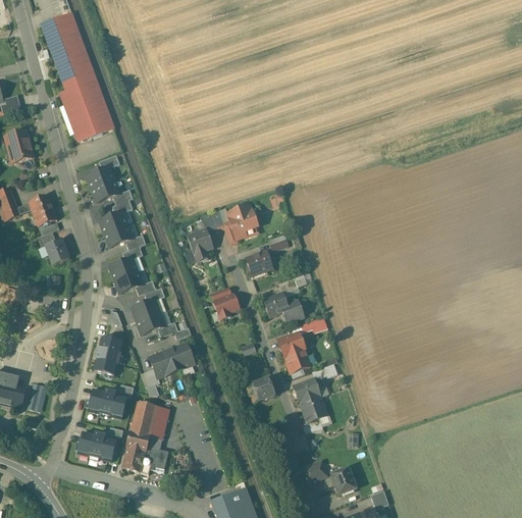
[(114,127),(71,12),(41,23),(65,91),(60,93),(75,135),(84,138),(90,136),(90,137),(102,133),(102,132),(114,127)]
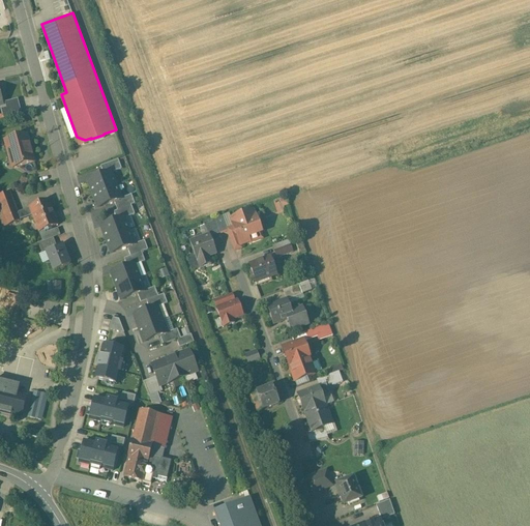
[(27,132),(4,138),(8,153),(13,156),(16,164),(34,158),(27,132)]
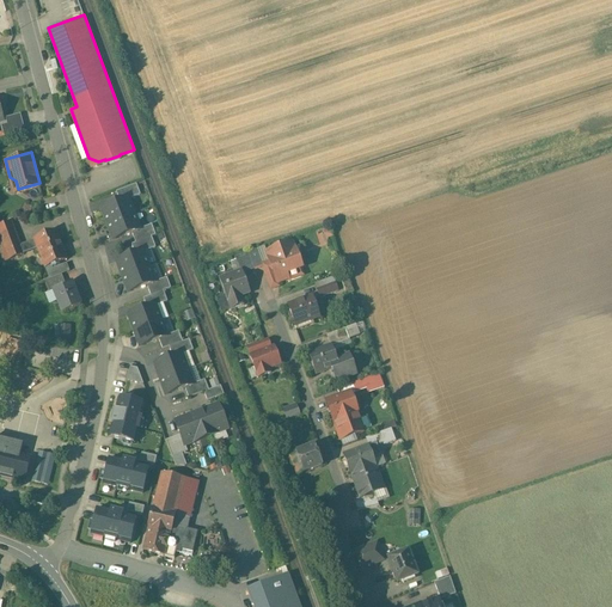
[(136,181),(116,188),(120,198),(128,195),(128,196),(140,191),(136,181)]
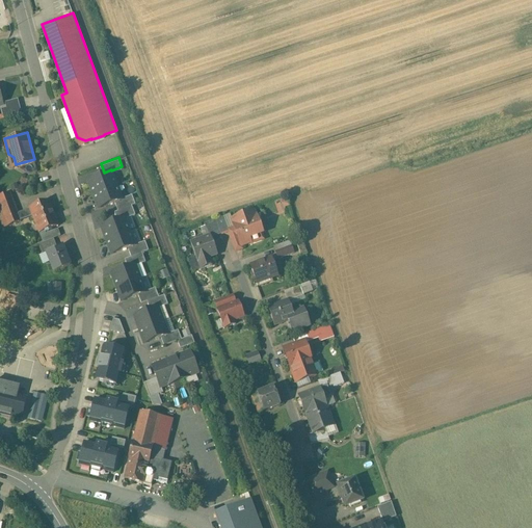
[(104,173),(87,179),(92,192),(116,183),(111,170),(111,169),(104,173)]
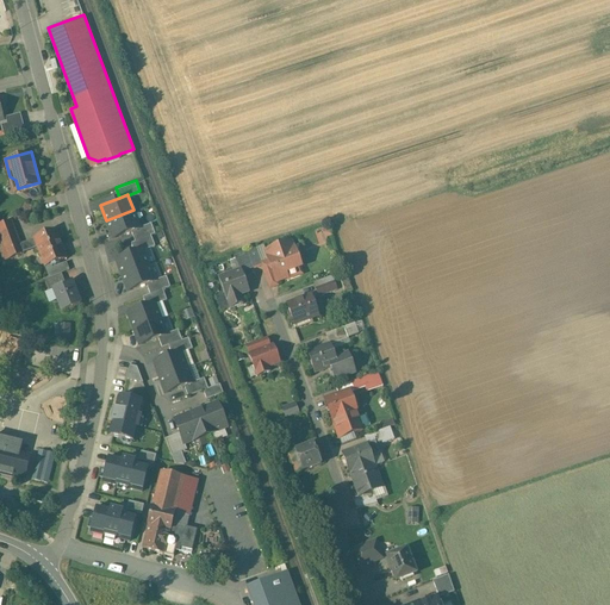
[(134,210),(106,220),(112,236),(131,229),(139,225),(134,210)]
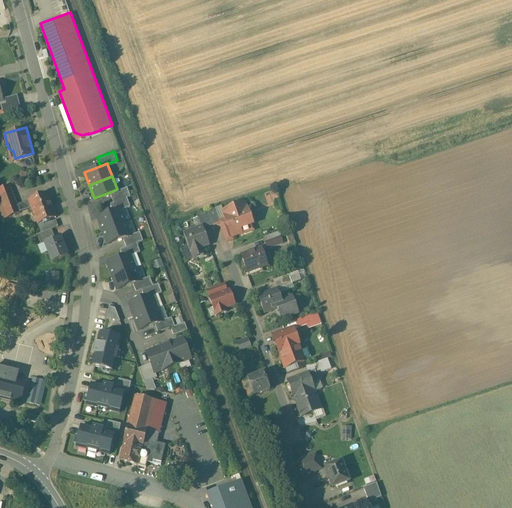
[(127,185),(117,189),(110,192),(113,200),(126,195),(130,194),(127,185)]
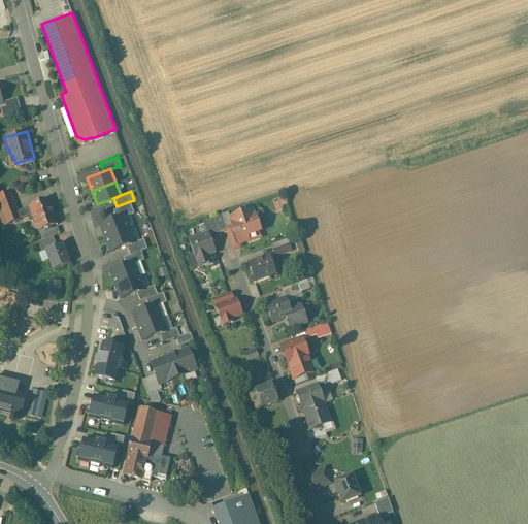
[(47,196),(28,203),(38,228),(58,221),(47,196)]
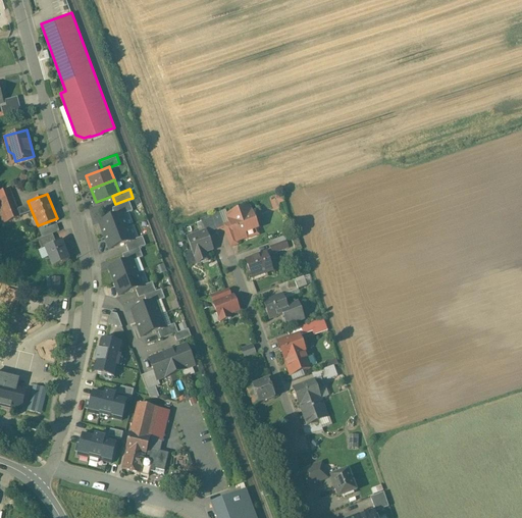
[(12,195),(0,199),(0,221),(19,214),(12,195)]
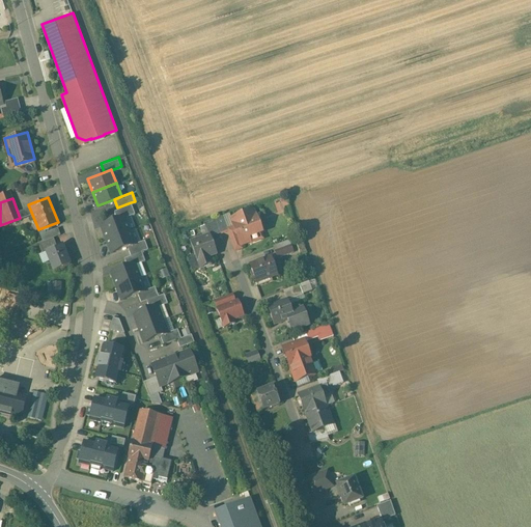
[(117,207),(113,210),(117,218),(124,215),(124,216),(135,212),(131,202),(117,207)]
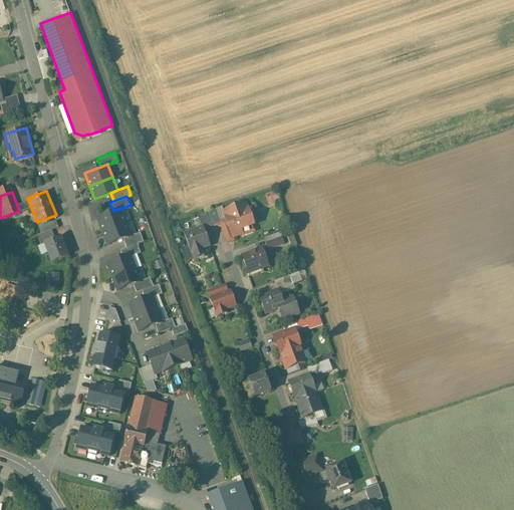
[(244,202),(224,209),(226,214),(225,214),(232,234),(241,231),(240,227),(252,223),(253,223),(247,206),(246,206),(244,202)]
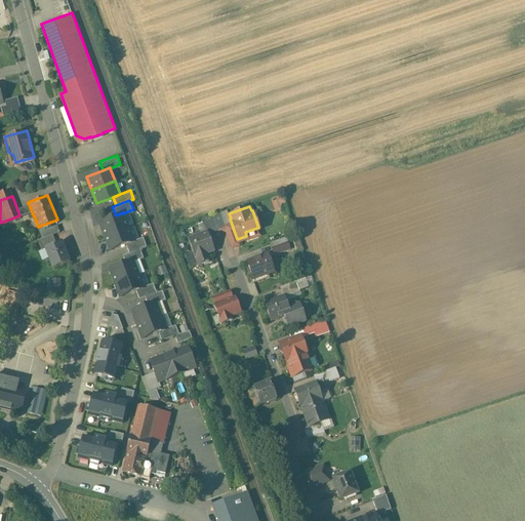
[(226,226),(220,211),(212,213),(218,228),(226,226)]
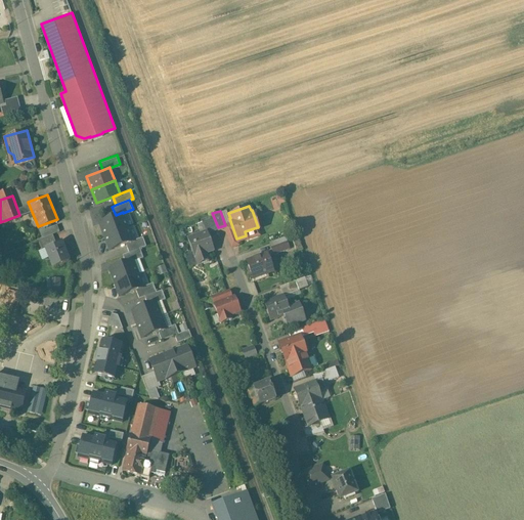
[(116,215),(99,221),(104,234),(128,225),(123,213),(123,212),(116,215)]
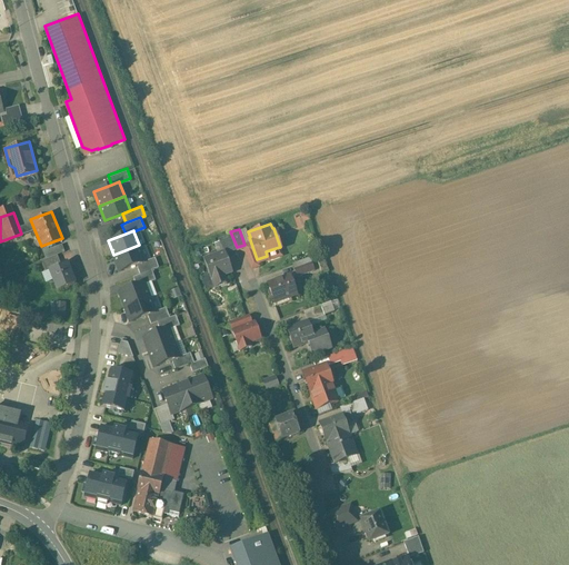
[(139,245),(113,255),(119,269),(136,263),(145,259),(139,245)]
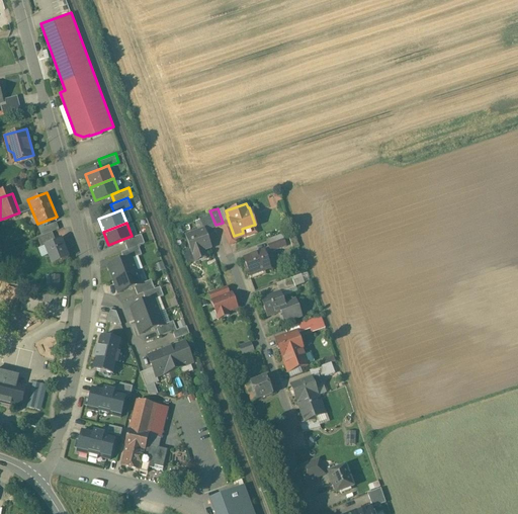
[(254,225),(242,229),(243,233),(244,234),(256,230),(254,225)]
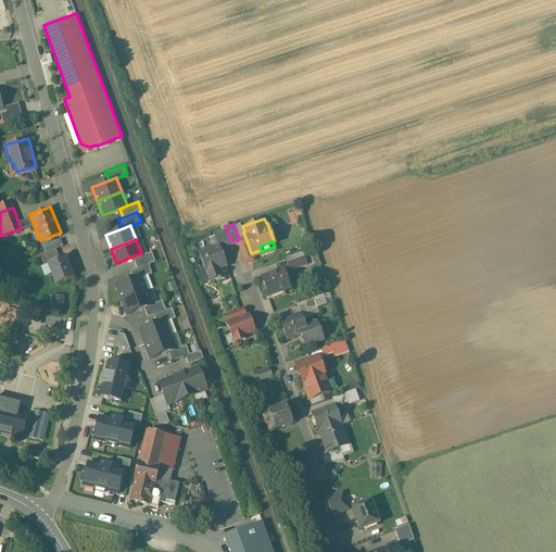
[(219,243),(199,251),(204,265),(205,265),(216,261),(217,265),(218,265),(226,262),(219,243)]
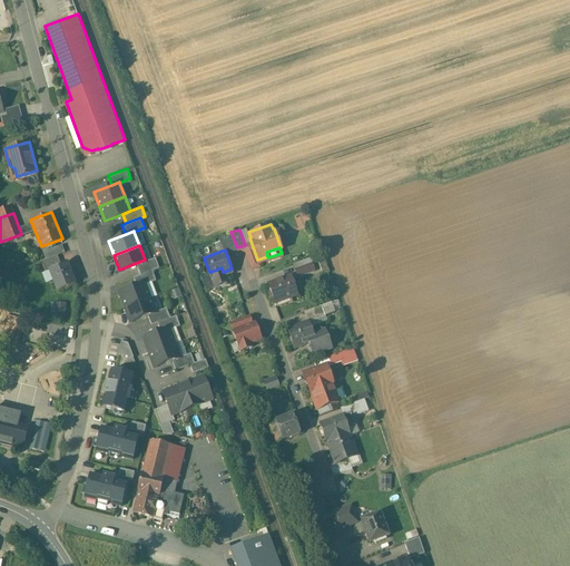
[(57,253),(41,259),(45,266),(48,264),(49,267),(51,267),(57,265),(57,264),(60,262),(57,253)]
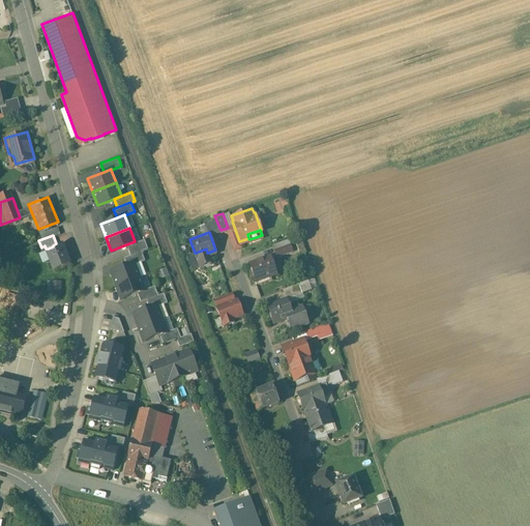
[(144,237),(135,241),(126,244),(130,253),(141,249),(147,246),(144,237)]
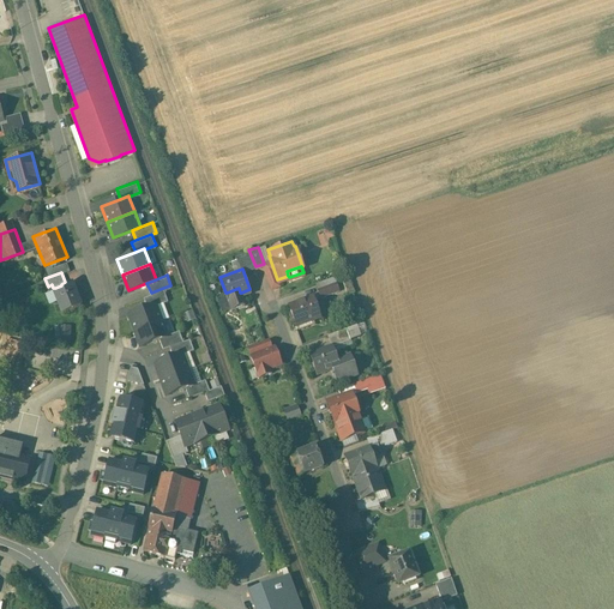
[(65,282),(61,284),(61,285),(55,288),(59,296),(55,297),(61,311),(80,303),(71,279),(65,282)]
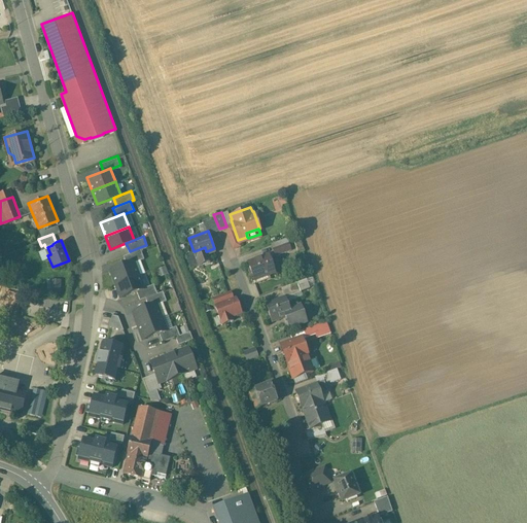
[(288,241),(272,246),(274,252),(290,247),(288,241)]
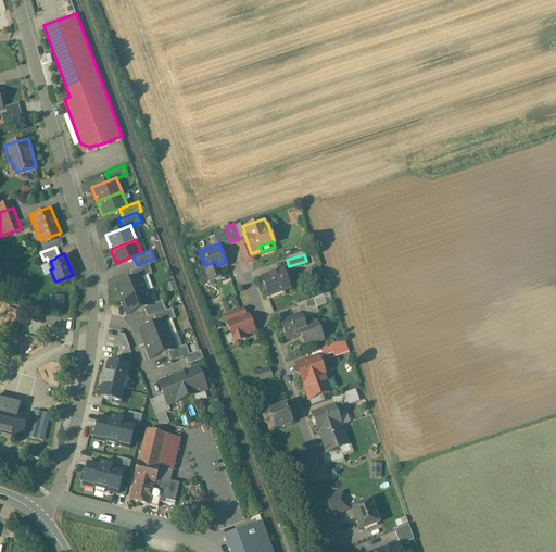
[(137,265),(129,268),(134,277),(141,274),(141,275),(152,271),(148,261),(137,265)]
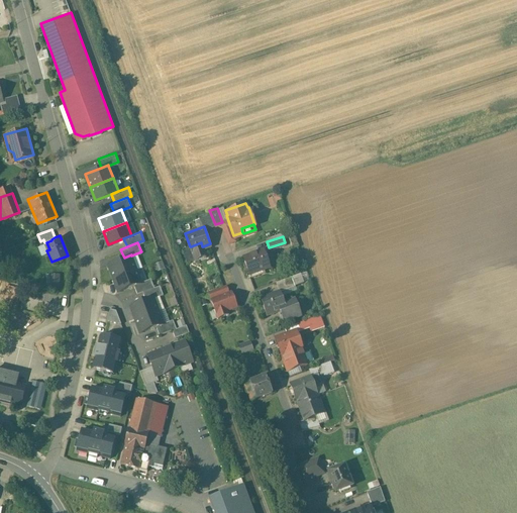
[(201,242),(191,246),(195,259),(206,254),(203,246),(202,246),(201,242)]
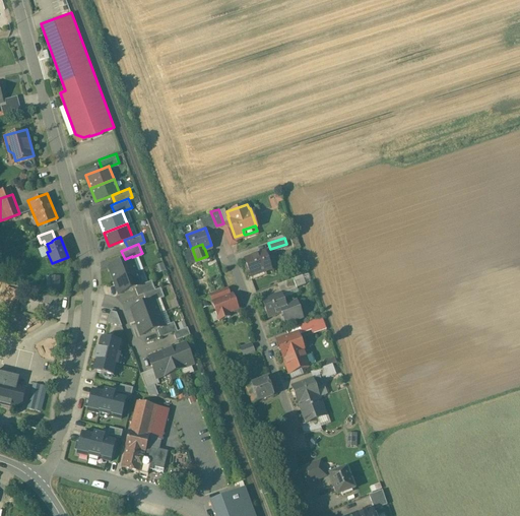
[(265,250),(245,257),(251,273),(271,266),(265,250)]
